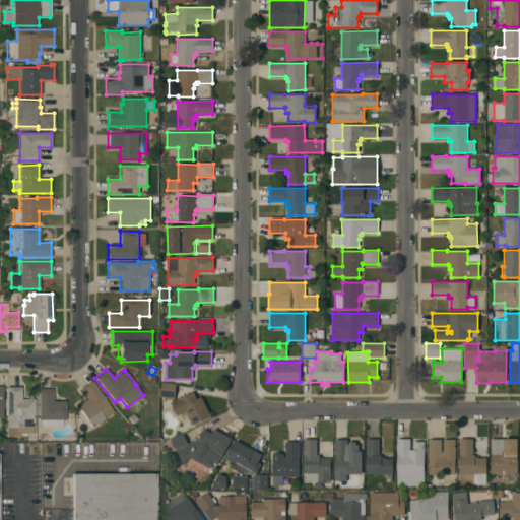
[(148,382),(150,376),(157,378),(155,384),(148,382)]
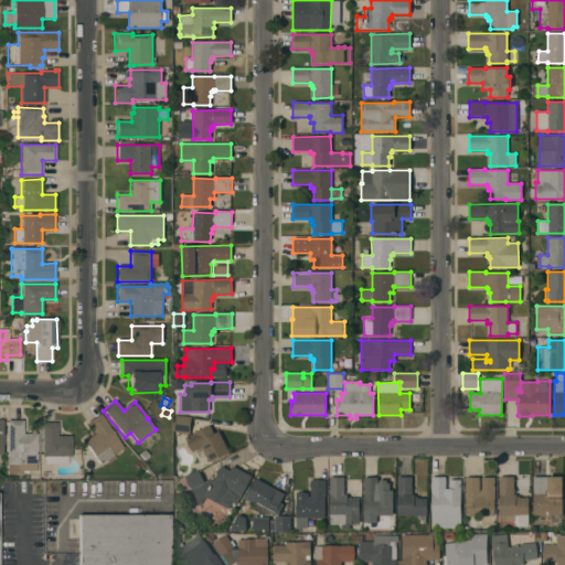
[(108,426),(107,426),(124,448),(114,456),(115,458),(108,464),(106,460),(100,465),(83,441),(95,433),(87,423),(99,414),(108,426)]
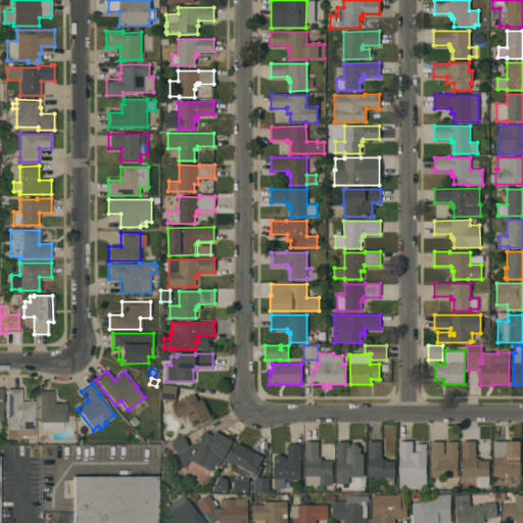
[(177,386),(176,400),(160,398),(162,384),(177,386)]
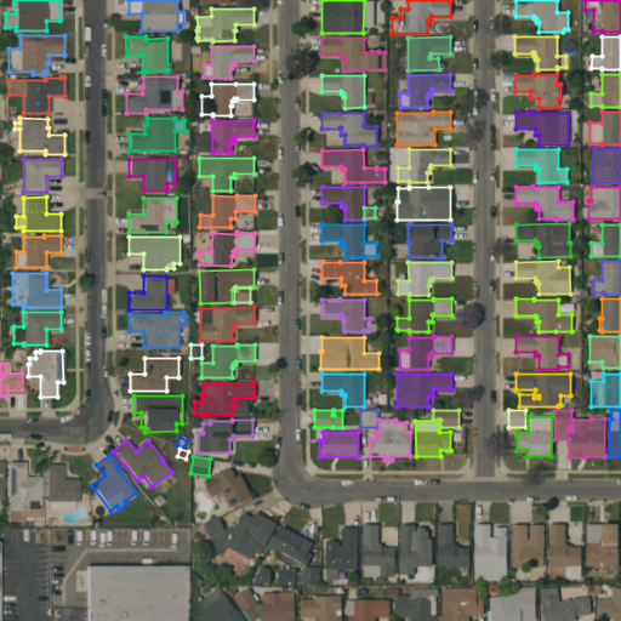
[(24,462),(24,477),(40,477),(40,510),(40,518),(24,518),(24,522),(9,522),(9,511),(7,511),(7,462),(24,462)]
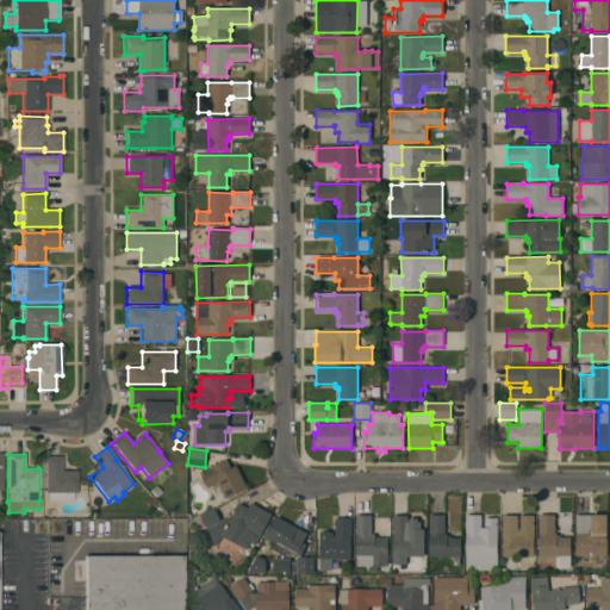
[(62,471),(78,471),(78,493),(73,493),(73,502),(48,500),(48,493),(44,493),(45,456),(62,456),(62,471)]
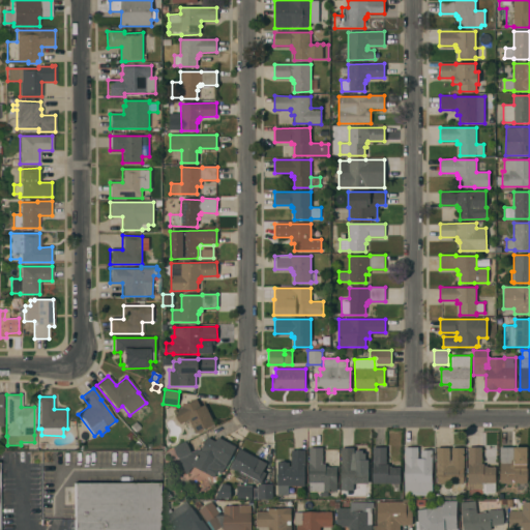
[(215,424),(196,434),(196,433),(188,436),(184,429),(182,430),(179,421),(178,421),(175,416),(176,416),(174,411),(197,399),(201,407),(205,405),(215,424)]
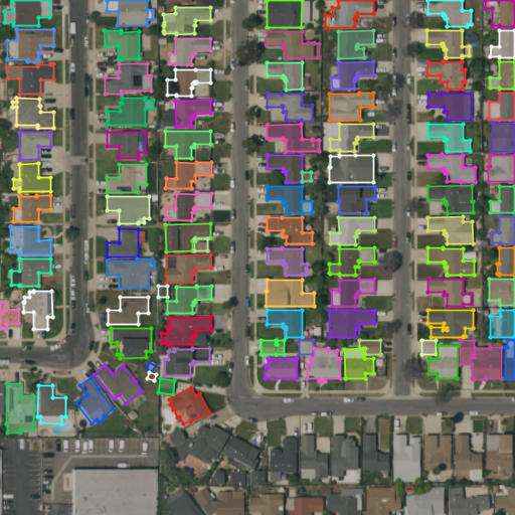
[(126,414),(131,410),(136,416),(132,420),(126,414)]
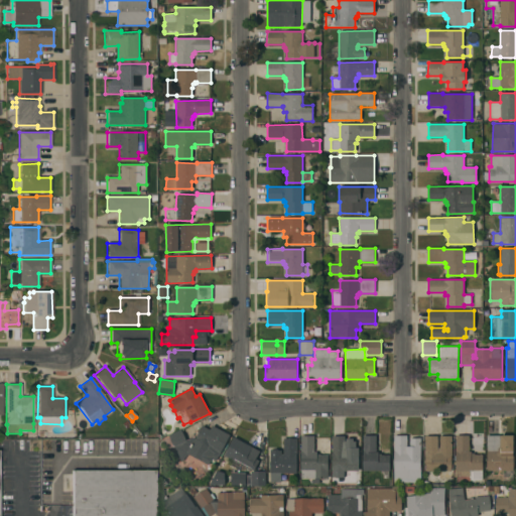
[(230,435),(216,462),(212,459),(209,466),(188,455),(181,462),(168,435),(180,429),(185,440),(195,437),(195,438),(199,432),(197,431),(199,427),(201,428),(203,426),(210,430),(213,425),(230,435)]
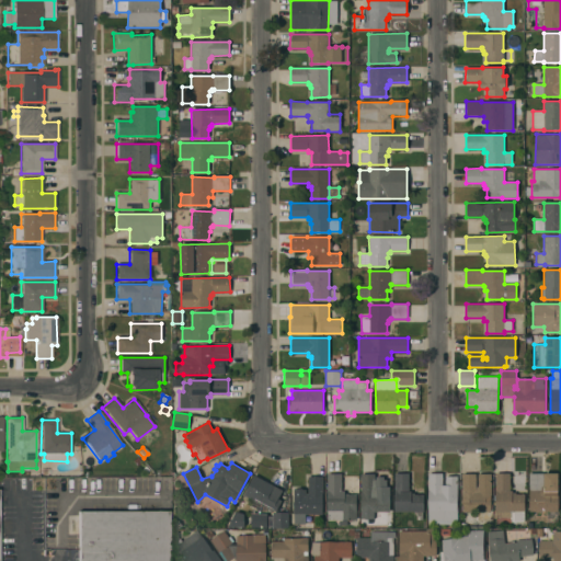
[(497,473),(497,472),(508,472),(508,473),(510,473),(510,491),(512,491),(512,493),(516,493),(516,494),(525,494),(525,512),(525,522),(512,522),(512,512),(495,512),(495,473),(497,473)]
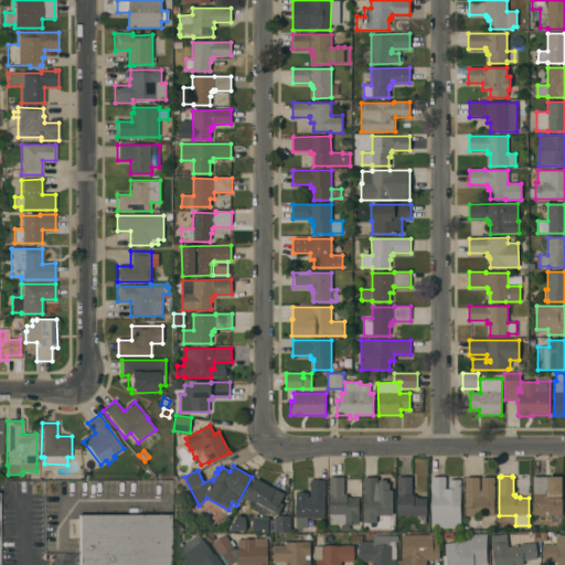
[(330,477),(344,477),(344,493),(343,493),(343,494),(348,494),(348,498),(350,498),(360,499),(359,523),(350,523),(350,530),(342,530),(342,524),(330,524),(330,477)]
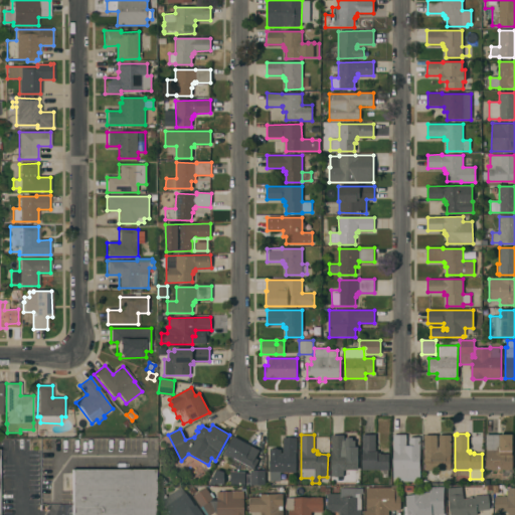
[(362,435),(375,435),(375,451),(377,451),(377,453),(380,453),(380,455),(389,455),(389,470),(388,470),(388,478),(380,478),(380,470),(362,470),(362,435)]
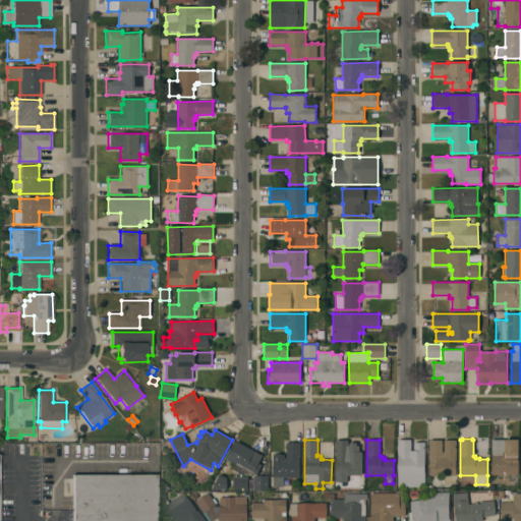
[(397,440),(411,440),(411,451),(413,451),(413,443),(424,443),(424,483),(420,483),(420,489),(413,489),(413,487),(410,487),(410,489),(404,489),(404,483),(398,483),(397,440)]
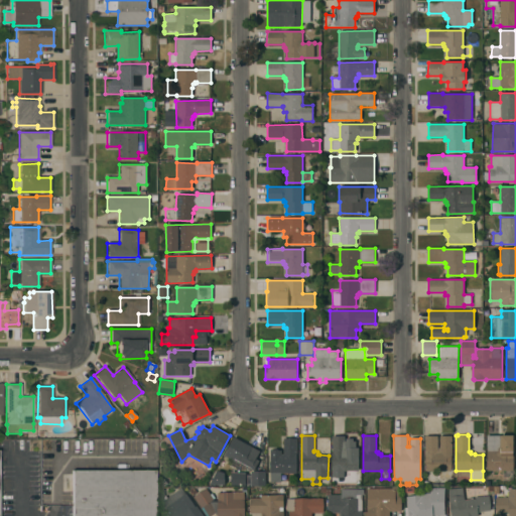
[(452,435),(452,456),(452,471),(450,471),(450,478),(440,478),(440,474),(439,474),(439,471),(425,471),(425,435),(437,435),(437,447),(439,447),(439,435),(452,435)]
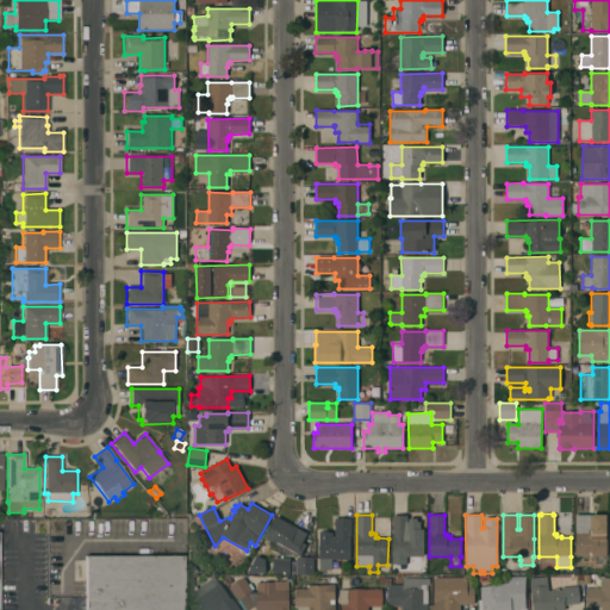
[(576,556),(576,533),(576,515),(608,515),(607,556),(576,556)]
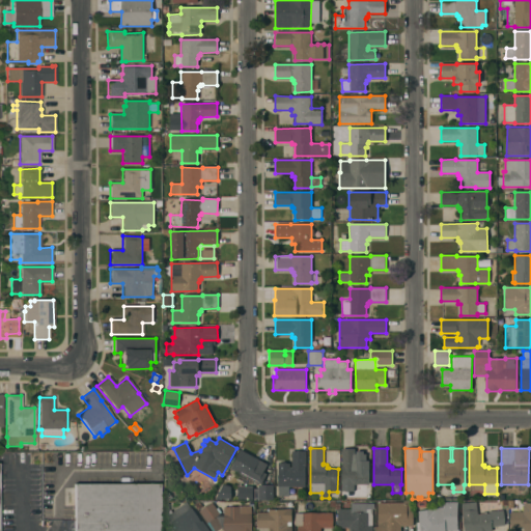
[(241,449),(260,459),(257,465),(264,469),(261,475),(266,477),(261,484),(257,482),(257,483),(230,469),(241,449)]
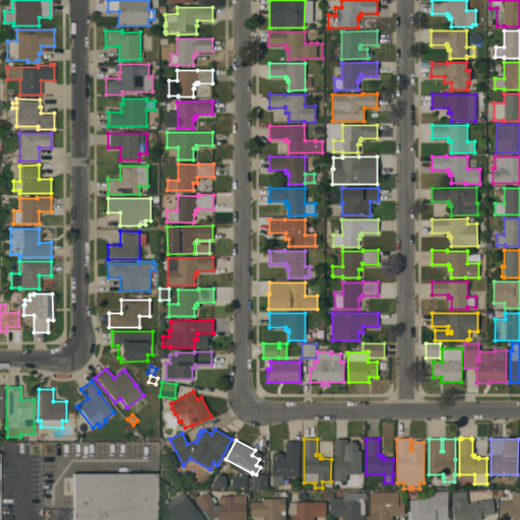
[(345,486),(345,474),(335,475),(335,440),(347,440),(347,455),(353,455),(353,459),(362,459),(362,474),(361,474),(361,486),(345,486)]
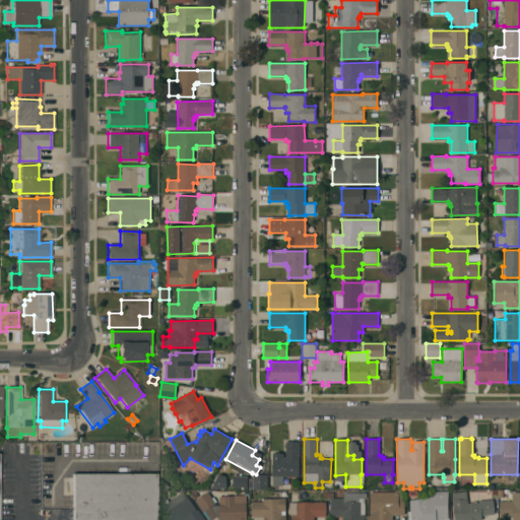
[(272,454),(275,454),(276,453),(278,453),(279,453),(281,454),(283,454),(283,457),(286,457),(285,442),(300,442),(300,457),(299,457),(299,477),(283,477),(283,485),(273,486),(272,454)]
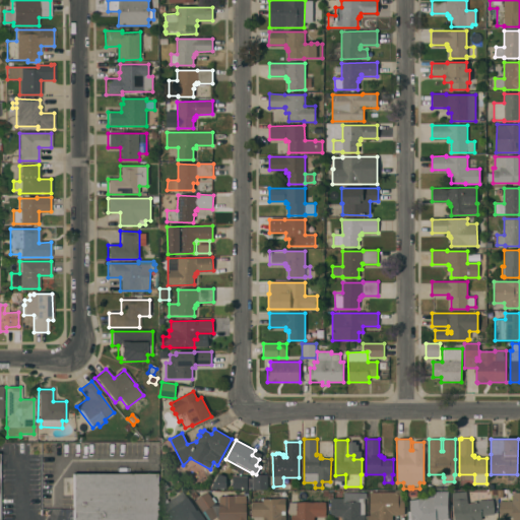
[(154,474),(154,519),(72,519),(72,474),(154,474)]
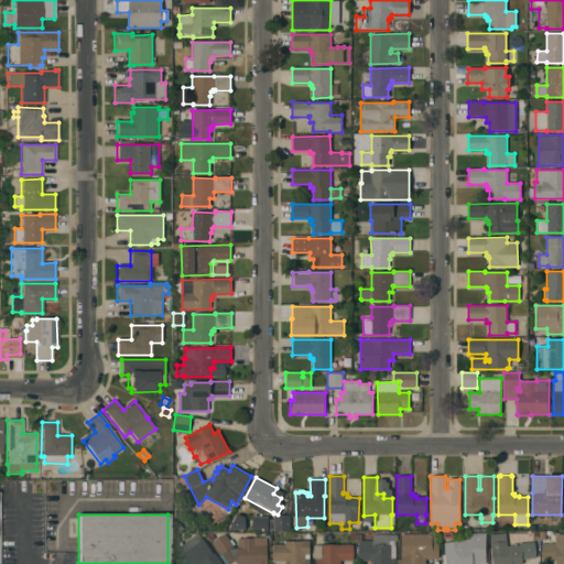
[(229,530),(237,516),(245,516),(245,530),(229,530)]
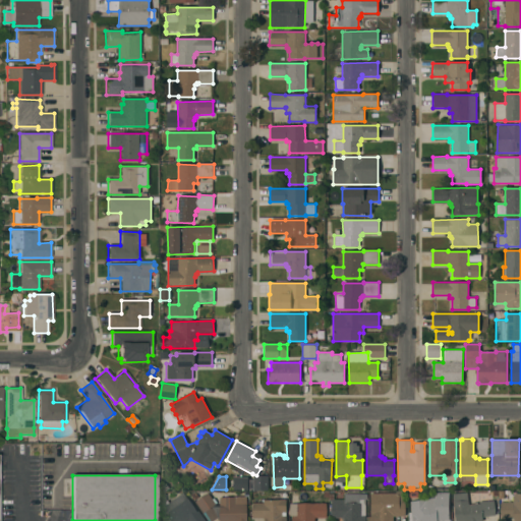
[(251,490),(233,490),(233,476),(251,481),(251,490)]
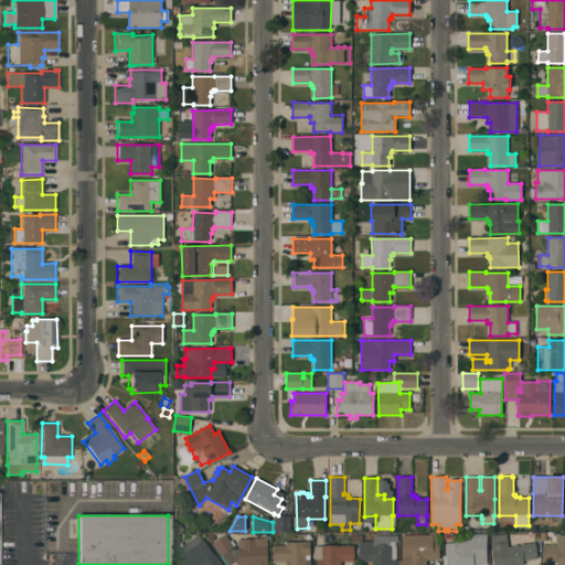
[(291,532),(275,532),(275,516),(290,516),(291,532)]
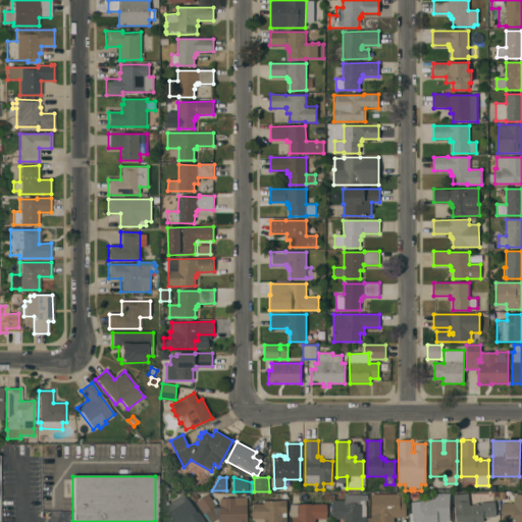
[(195,502),(191,497),(196,493),(199,499),(195,502)]
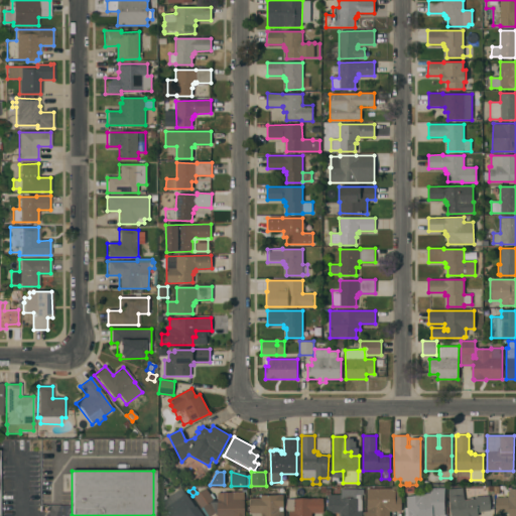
[(218,515),(216,515),(216,512),(210,515),(208,515),(207,515),(194,497),(206,488),(211,495),(212,494),(215,498),(214,499),(214,500),(218,500),(217,493),(233,493),(233,492),(244,492),(245,515),(218,515)]
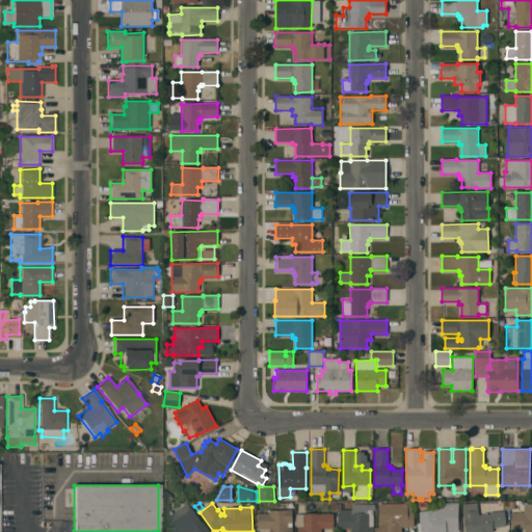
[(458,531),(446,531),(417,531),(417,524),(420,524),(419,512),(435,510),(444,509),(445,503),(458,503),(458,531)]
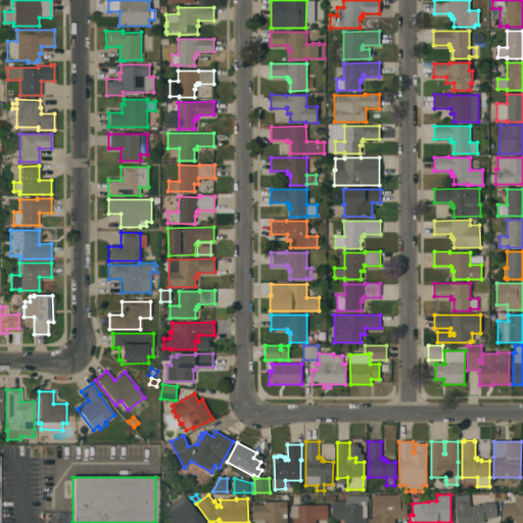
[(456,522),(454,496),(469,494),(471,507),(481,506),(481,504),(495,503),(497,518),(484,519),(484,522),(456,522)]
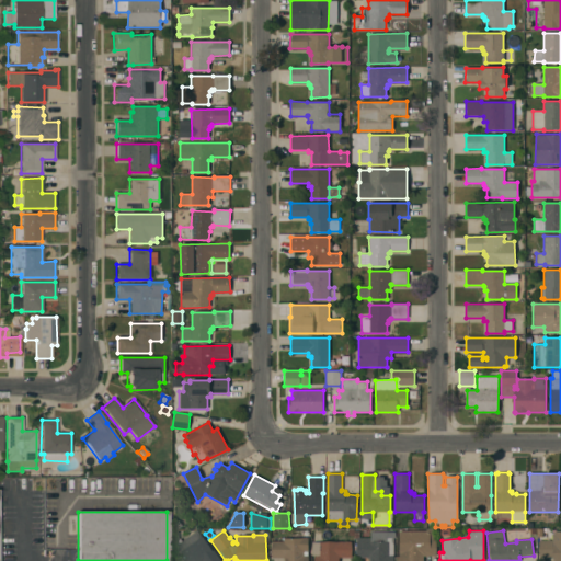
[(220,560),(183,560),(174,548),(198,531),(213,551),(214,550),(220,560)]
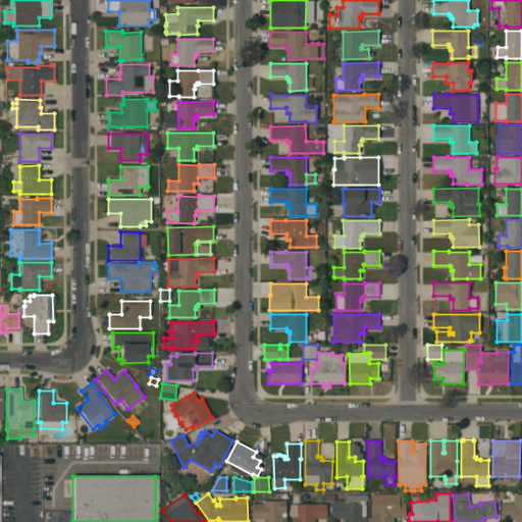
[(344,521),(344,519),(332,519),(332,501),(345,500),(345,494),(360,494),(360,496),(368,494),(368,501),(366,501),(366,518),(368,518),(368,521),(344,521)]
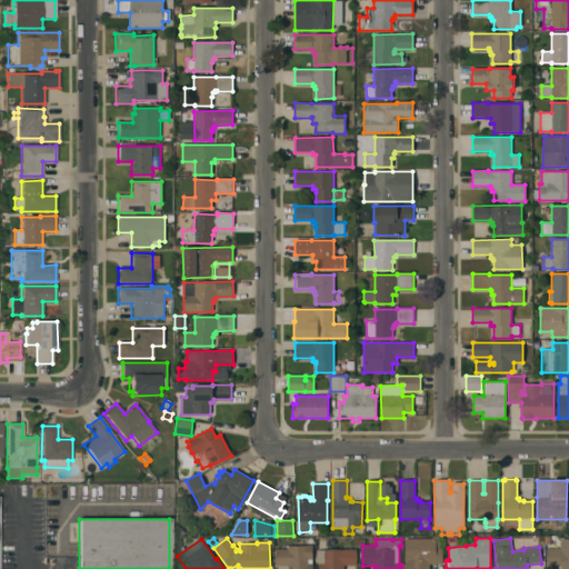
[(436,539),(436,548),(442,548),(442,565),(429,565),(429,568),(405,568),(405,539),(436,539)]
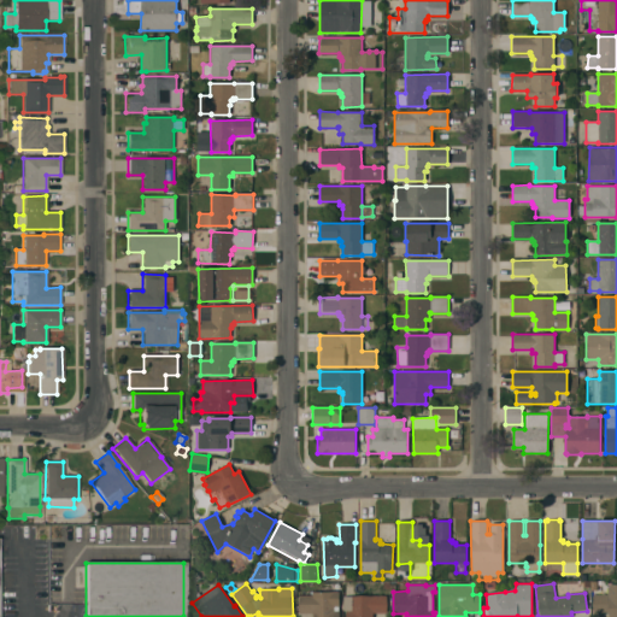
[(593,594),(607,594),(606,588),(609,587),(609,585),(616,585),(616,616),(609,616),(609,612),(593,612),(593,594)]
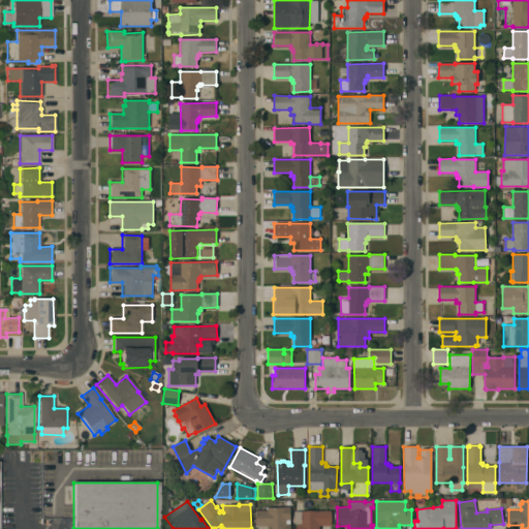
[(290,528),(268,528),(268,526),(256,526),(256,510),(268,510),(268,507),(285,507),(290,507),(290,528)]
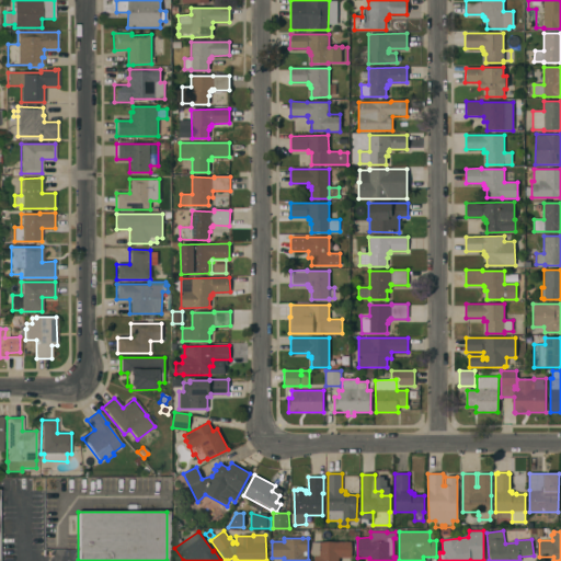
[(352,542),(352,558),(339,558),(339,560),(315,560),(315,556),(312,556),(312,542),(352,542)]
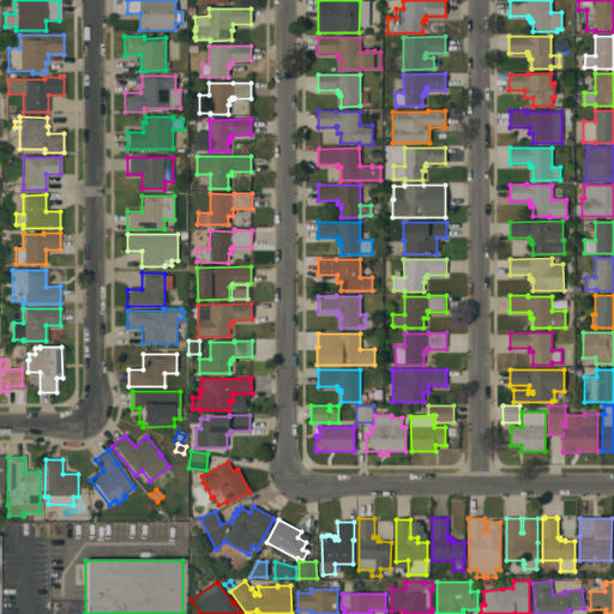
All buildings are outlined.
